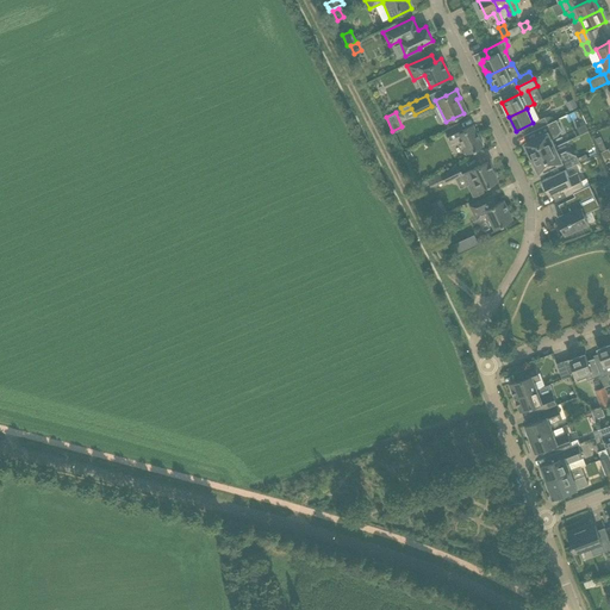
[(535,122),(539,129),(548,124),(548,123),(545,117),(535,122)]
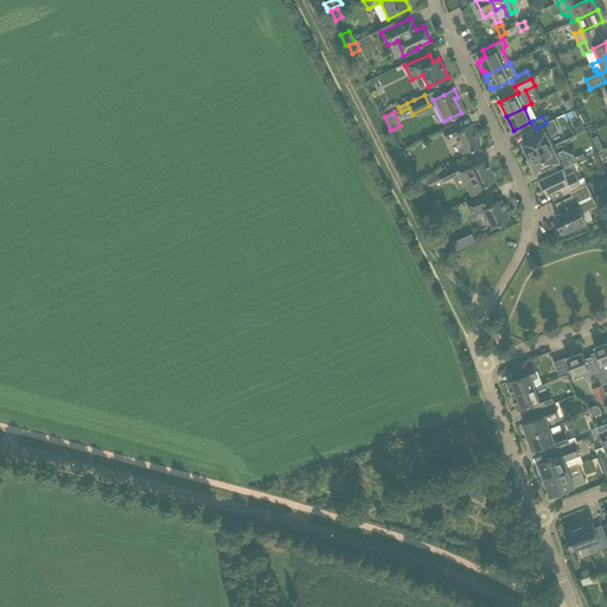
[(522,142),(529,158),(554,146),(549,138),(555,134),(558,129),(554,119),(545,122),(545,123),(536,128),(531,129),(534,136),(522,142)]
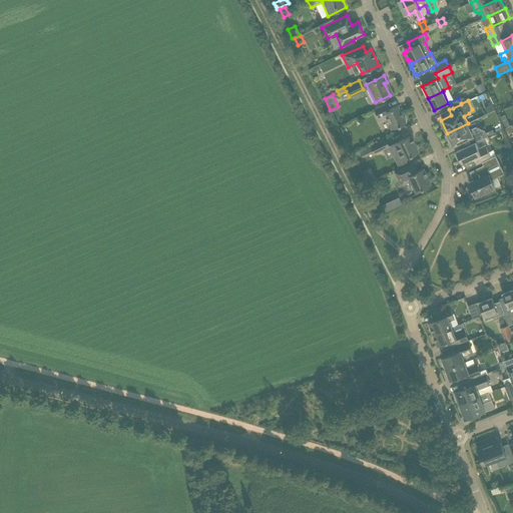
[(379,121),(385,118),(391,129),(406,122),(399,108),(395,106),(389,109),(386,103),(373,109),(379,121)]
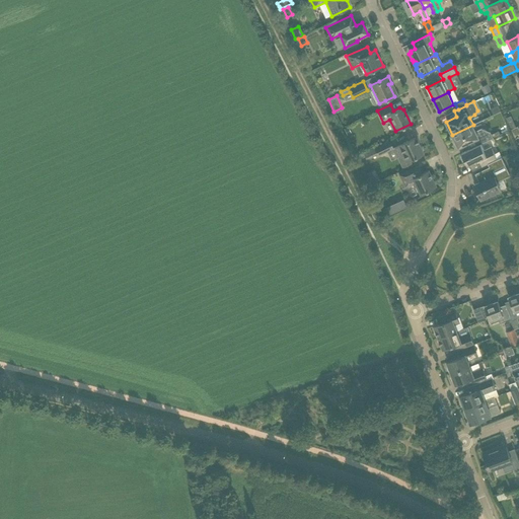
[(498,104),(491,108),(493,115),(501,110),(498,104)]
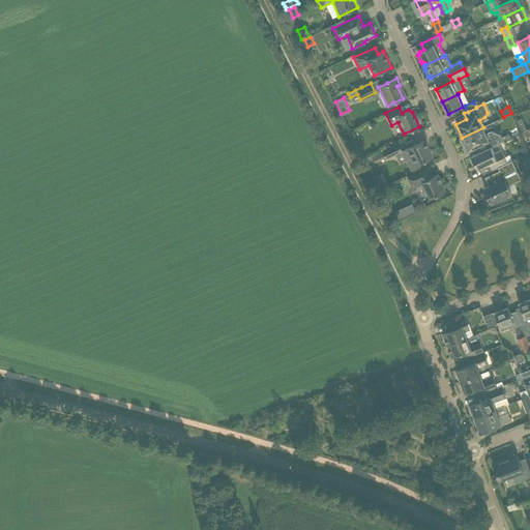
[(484,143),(488,148),(491,147),(503,141),(500,135),(491,130),(486,134),(483,127),(462,138),(463,139),(461,140),(465,149),(467,148),(468,150),(484,143)]
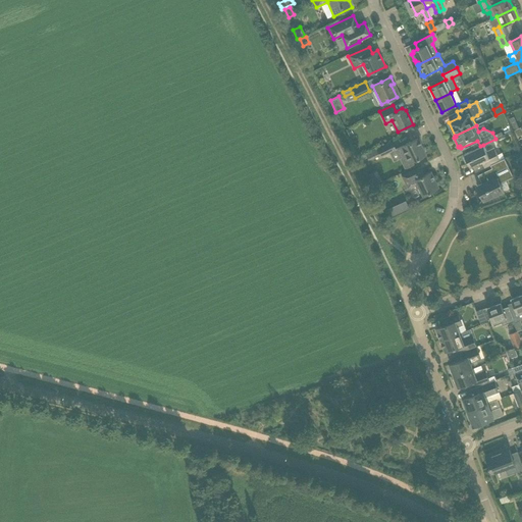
[(413,164),(411,161),(425,154),(417,138),(399,147),(404,156),(401,158),(406,168),(413,164)]
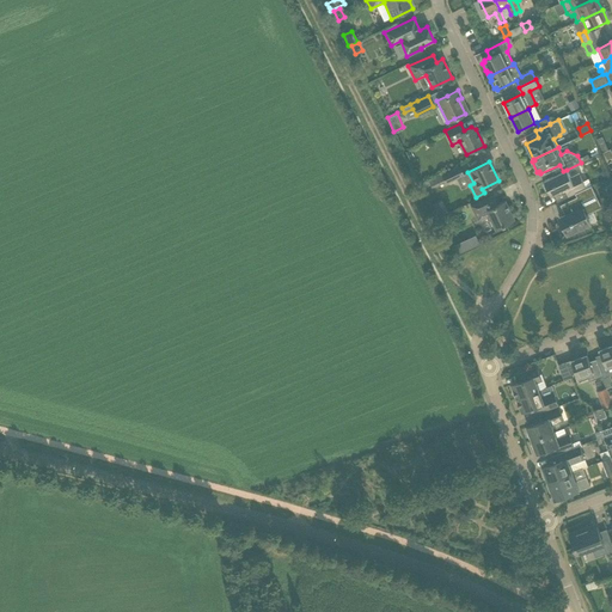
[(428,181),(430,184),(432,188),(445,182),(445,184),(463,176),(463,175),(459,166),(428,181)]
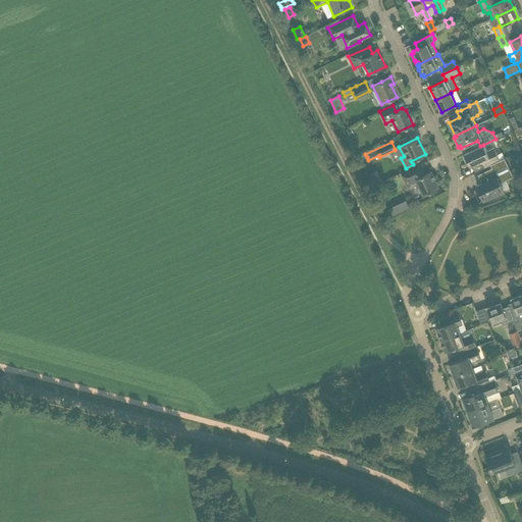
[(490,165),(501,161),(500,160),(493,147),(486,151),(483,145),(480,146),(464,154),(465,155),(464,156),(463,157),(465,162),(467,163),(468,162),(470,167),(472,166),(475,172),(490,165)]
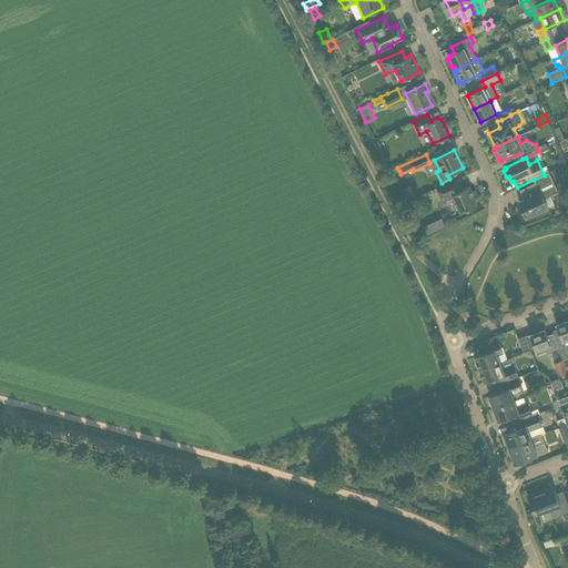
[(545,175),(534,180),(536,183),(520,190),(525,200),(519,202),(527,217),(548,208),(544,200),(558,192),(549,172),(544,174),(545,175)]
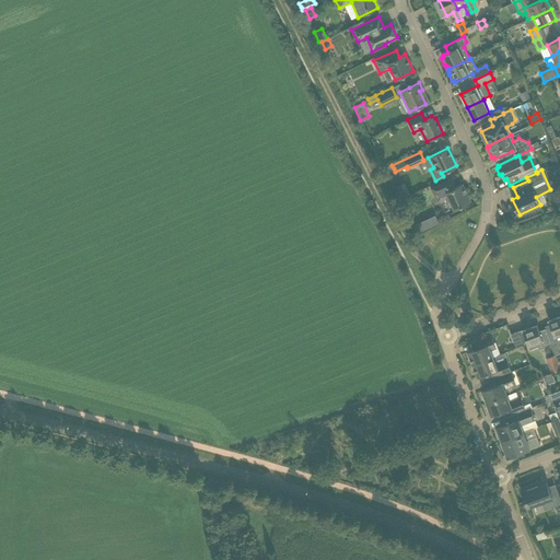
[(448,201),(453,210),(470,201),(462,184),(456,186),(452,178),(430,189),(436,201),(444,198),(446,202),(448,201)]
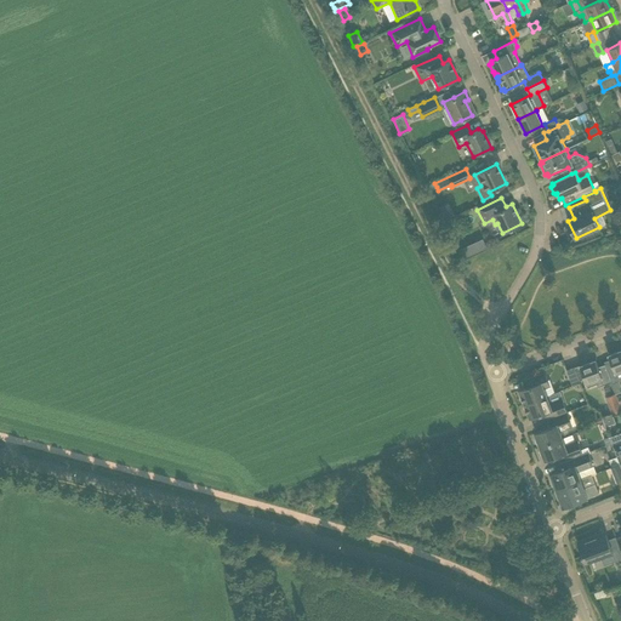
[(460,248),(465,257),(469,254),(466,245),(460,248)]
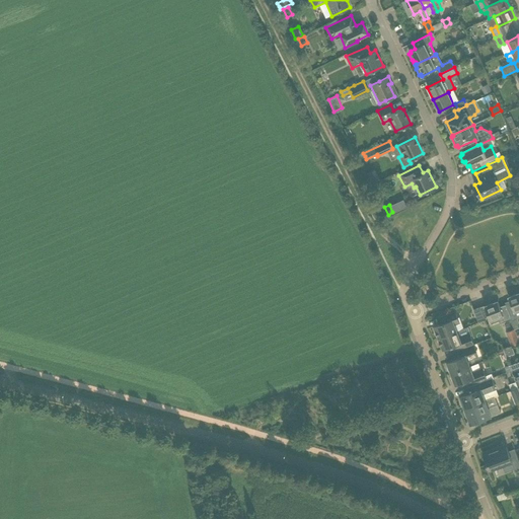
[(518,292),(509,297),(511,304),(506,305),(506,306),(511,318),(512,320),(517,318),(515,311),(518,309),(518,292)]
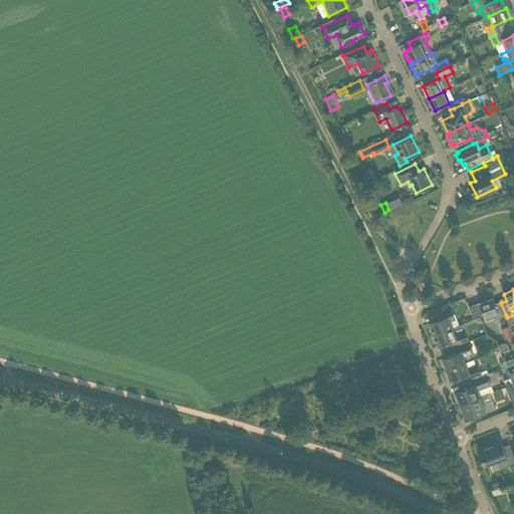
[(485,317),(498,312),(500,317),(506,315),(501,303),(501,302),(501,301),(495,303),(493,298),(480,303),(480,302),(476,304),(481,317),(485,315),(485,317)]
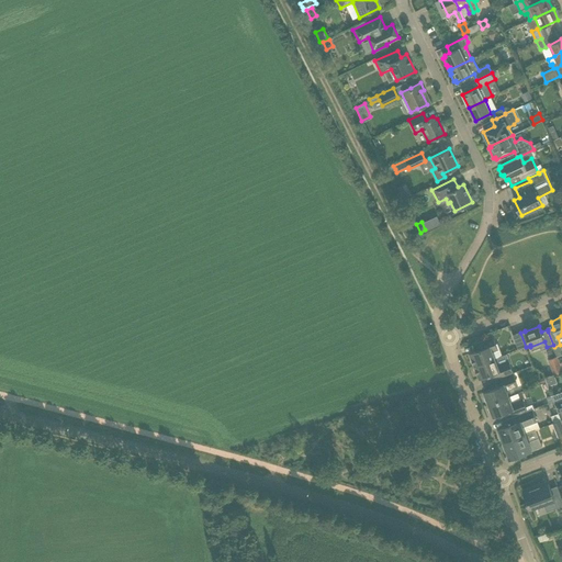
[(513,335),(518,349),(526,347),(520,333),(513,335)]
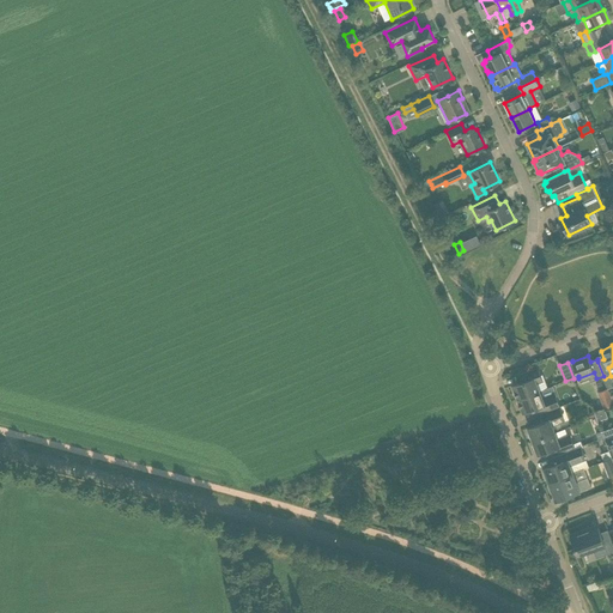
[(517,398),(517,399),(540,390),(535,377),(540,376),(538,368),(519,375),(521,382),(513,386),(514,390),(513,390),(513,393),(514,396),(515,399),(517,398)]
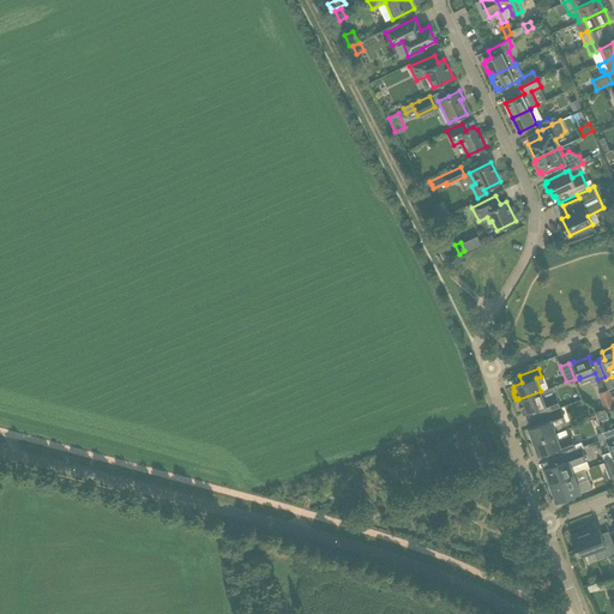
[(599,392),(605,409),(613,404),(613,403),(608,389),(599,392)]
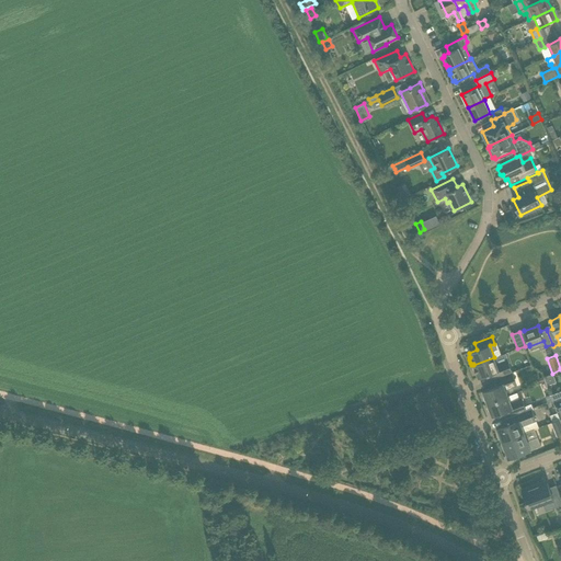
[(491,374),(493,379),(512,373),(508,362),(502,364),(502,363),(496,365),(494,357),(473,365),(474,367),(472,367),(473,369),(474,373),(476,375),(477,374),(479,378),(491,374)]
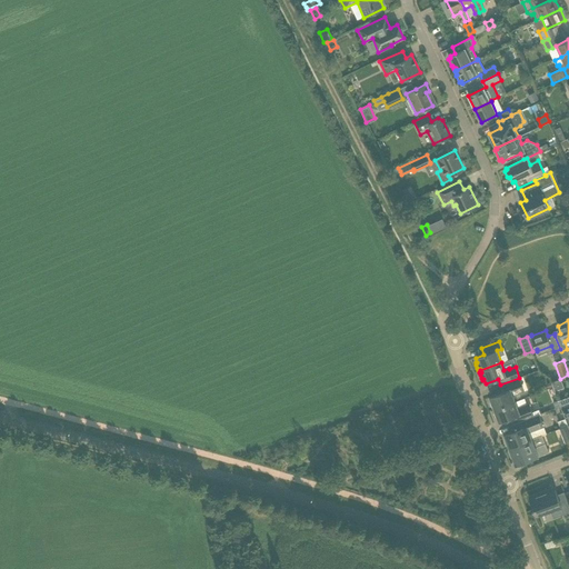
[(500,385),(495,387),(497,393),(490,397),(492,400),(490,401),(490,403),(490,405),(491,407),(492,408),(495,407),(495,409),(516,401),(513,395),(525,390),(519,378),(500,385)]
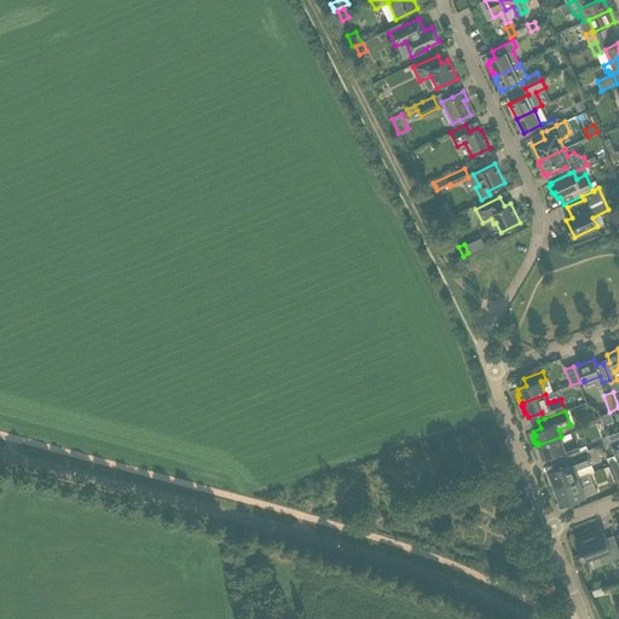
[(611,412),(600,416),(601,416),(602,422),(603,426),(614,422),(611,412)]
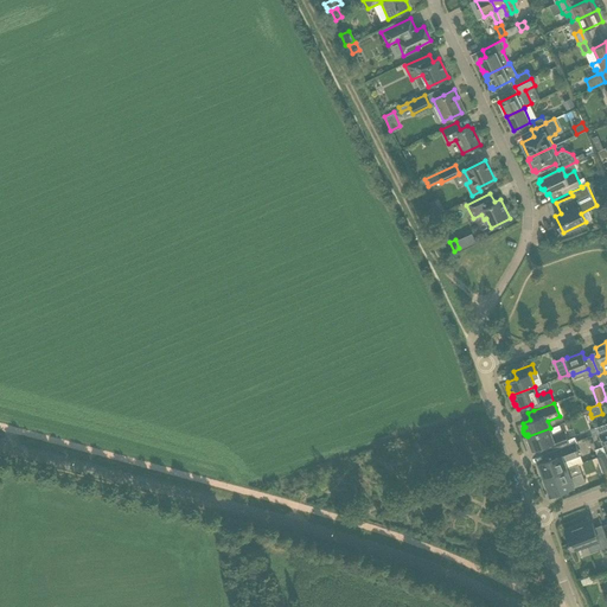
[(570,443),(564,429),(553,434),(550,428),(528,436),(529,438),(526,439),(526,441),(528,442),(529,445),(530,446),(531,446),(534,449),(540,447),(543,454),(570,443)]
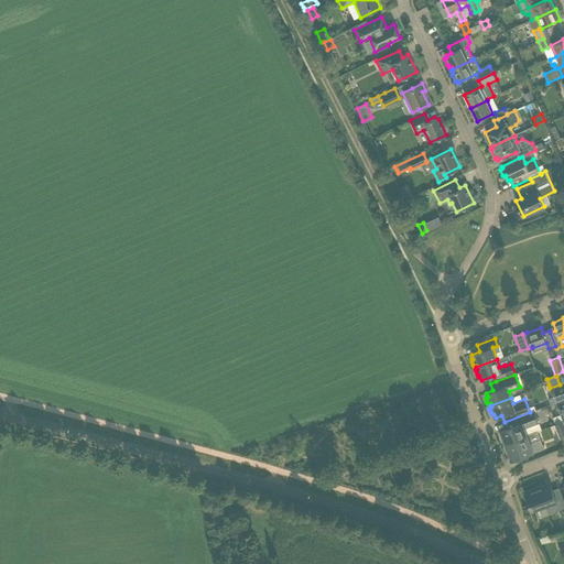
[(525,429),(539,423),(534,411),(530,412),(505,422),(507,429),(500,431),(501,434),(499,435),(502,442),(505,441),(506,444),(528,435),(525,429)]
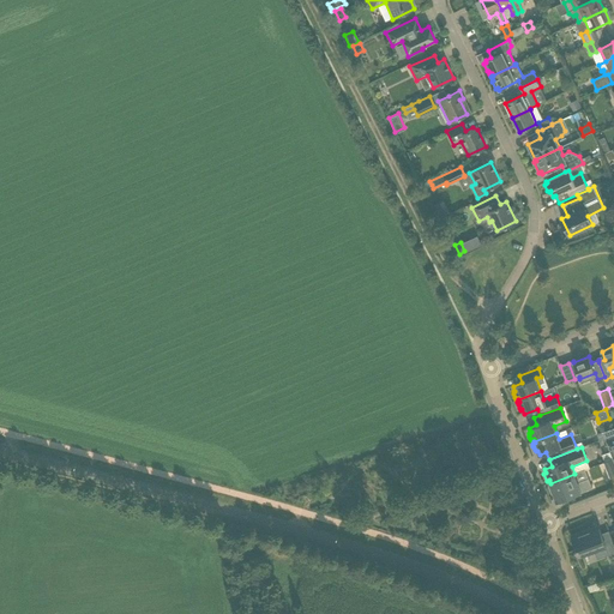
[(602,455),(605,462),(613,459),(611,452),(602,455)]
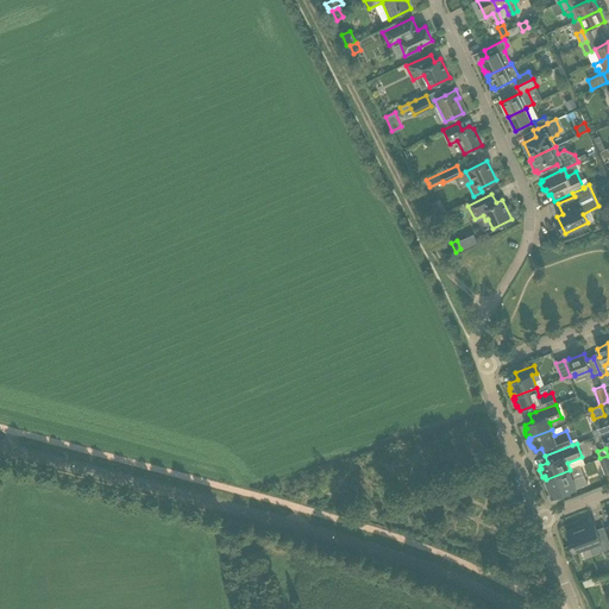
[(570,470),(546,479),(546,482),(544,482),(547,490),(550,489),(553,497),(577,489),(577,488),(588,484),(584,475),(573,478),(570,470)]
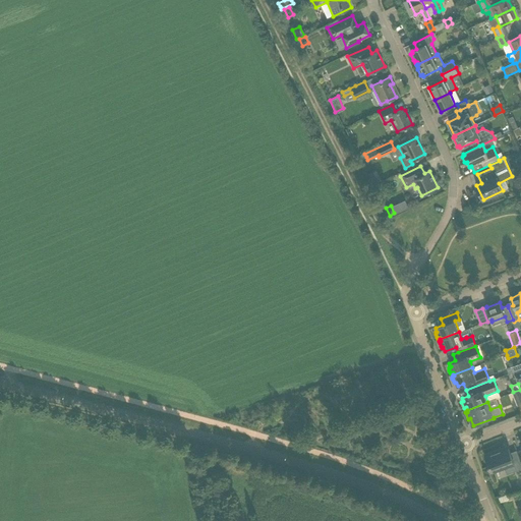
[(484,455),(490,472),(505,467),(507,473),(517,470),(508,447),(500,449),(501,450),(498,452),(497,451),(484,455)]
